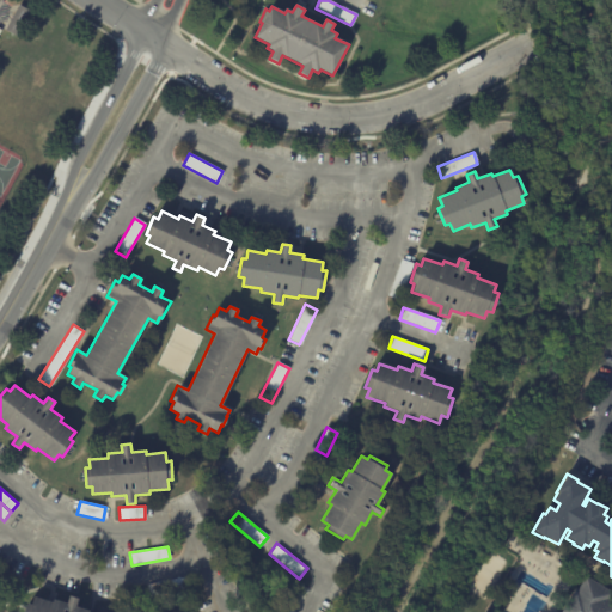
[(150,597),(147,585),(184,576),(188,589),(150,598),(150,597)]
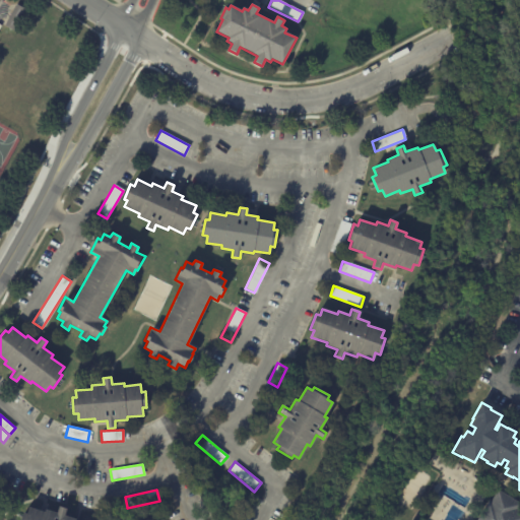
[(497,490),(519,503),(519,505),(519,507),(519,519),(475,519),(486,502),(489,503),(497,490)]
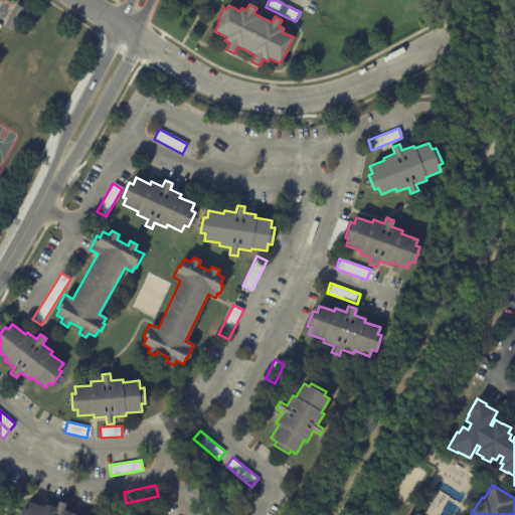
[(66,504),(64,511),(75,514),(74,514),(20,514),(22,508),(26,510),(28,502),(44,507),(44,505),(56,508),(58,502),(66,504)]
